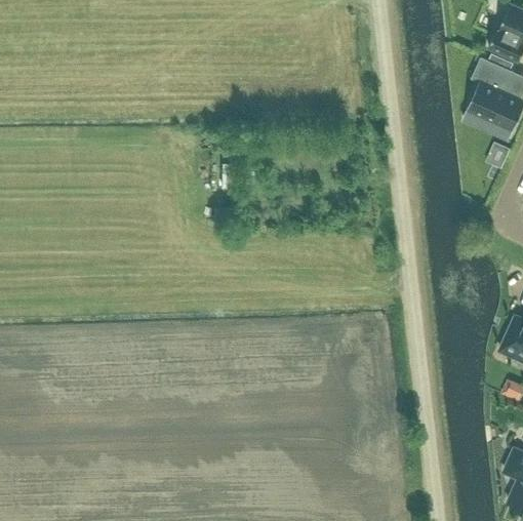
[(522,10),(509,4),(497,29),(496,28),(486,49),(517,64),(522,50),(520,49),(522,42),(522,9),(522,10)]
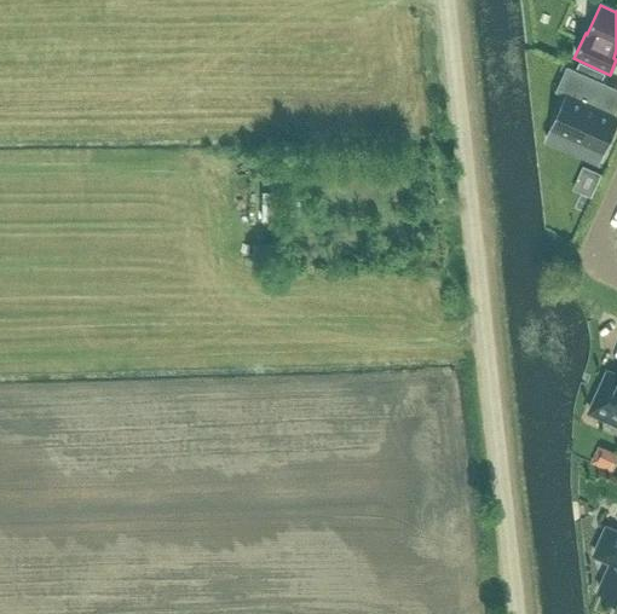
[(551,129),(570,138),(564,151),(592,164),(598,151),(603,154),(616,120),(616,119),(613,117),(593,109),(590,103),(600,84),(565,68),(554,93),(565,98),(551,129)]
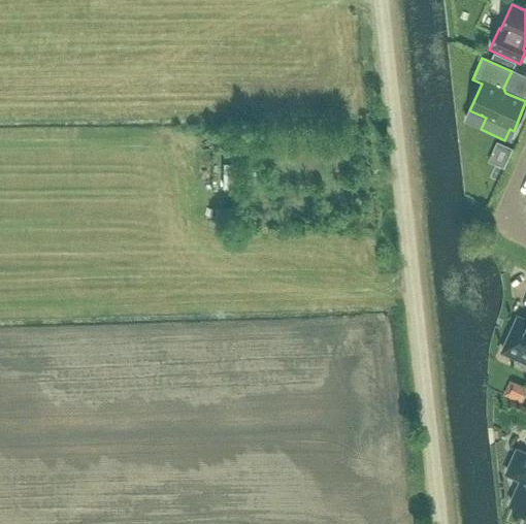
[(525,364),(525,328),(515,324),(501,353),(525,364)]
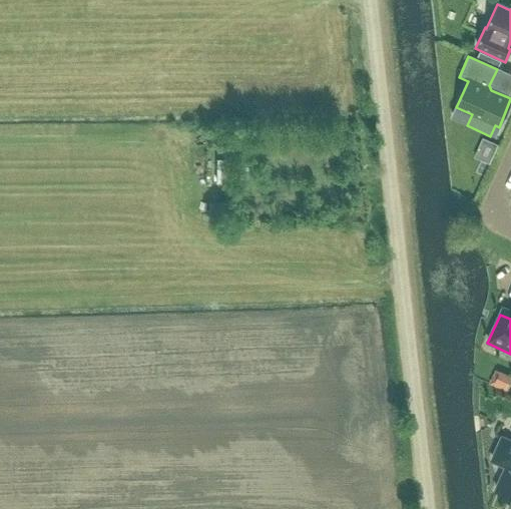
[(503,395),(509,381),(495,374),(489,388),(503,395)]
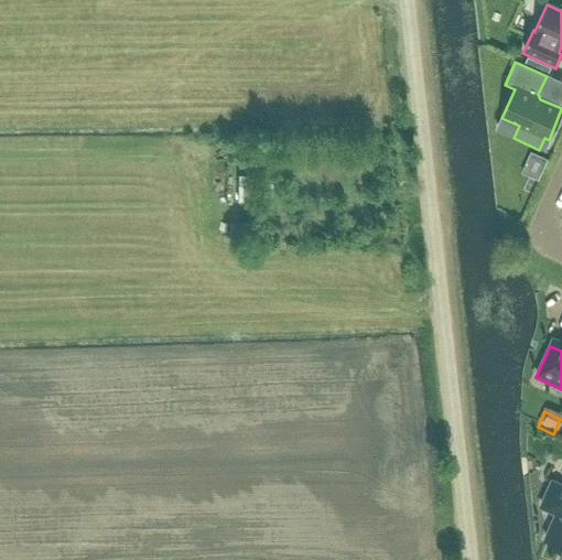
[(561,487),(551,483),(540,508),(555,515),(544,541),(561,549),(561,487)]
